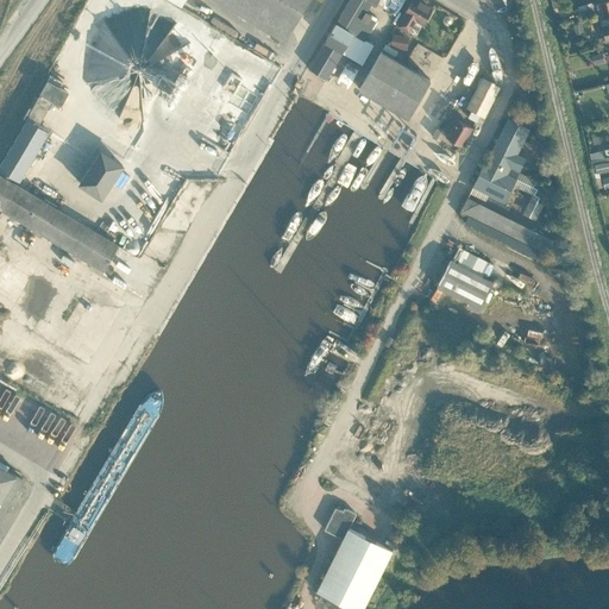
[(173,0),(184,7),(188,0),(213,0),(287,43),(312,0),(173,0)]
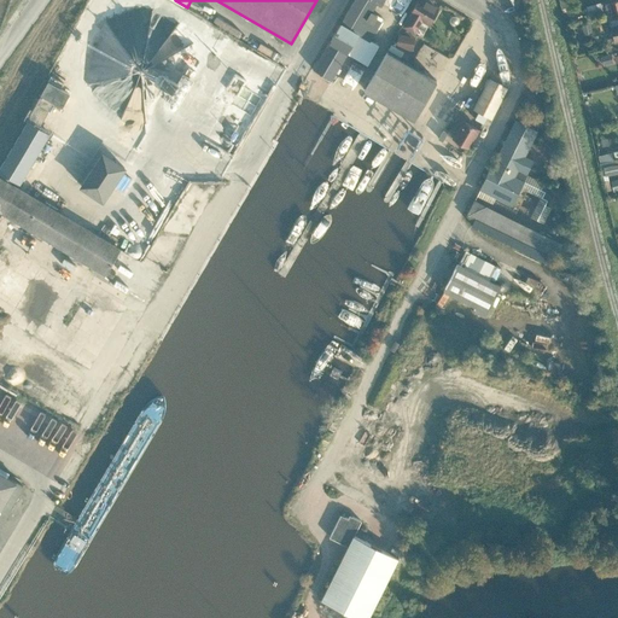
[(355,0),(314,69),(339,83),(354,57),(372,66),(383,46),(366,38),(388,0),(355,0)]
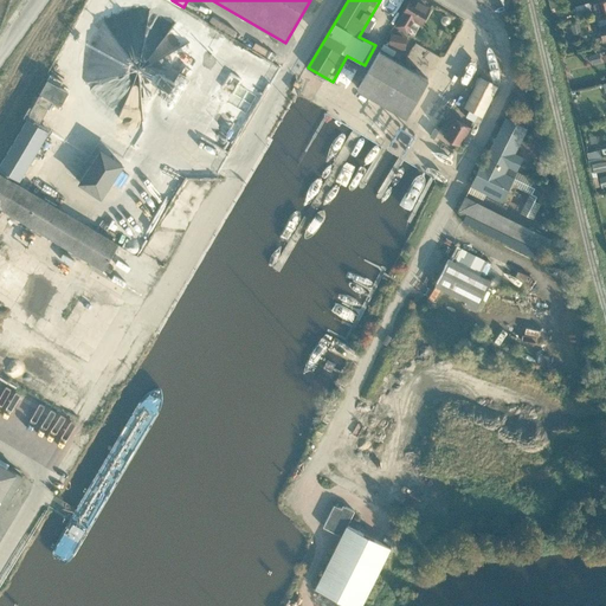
[(423,0),(408,0),(401,15),(403,15),(398,25),(410,32),(417,21),(423,25),(434,6),(423,0)]
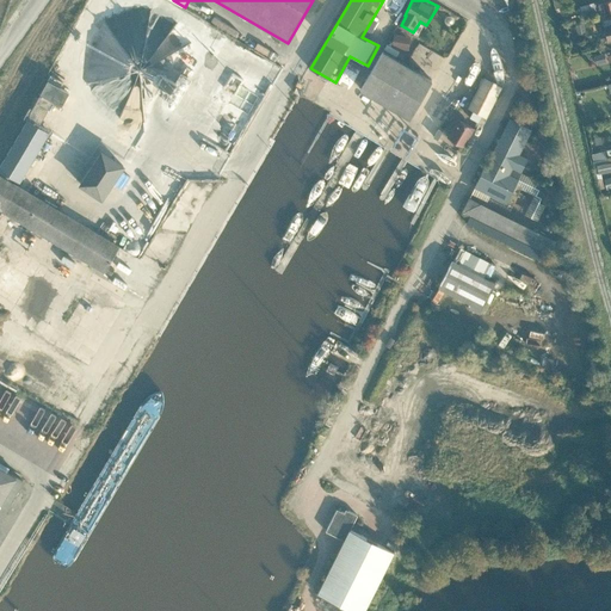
[(413,41),(397,31),(389,45),(405,54),(413,41)]
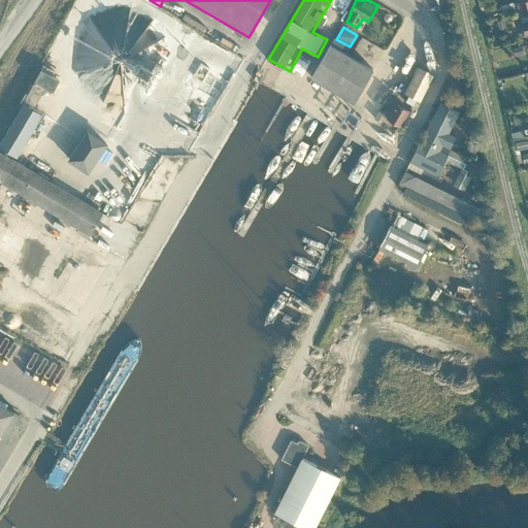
[(375,68),(332,43),(312,76),(357,101),(375,68)]
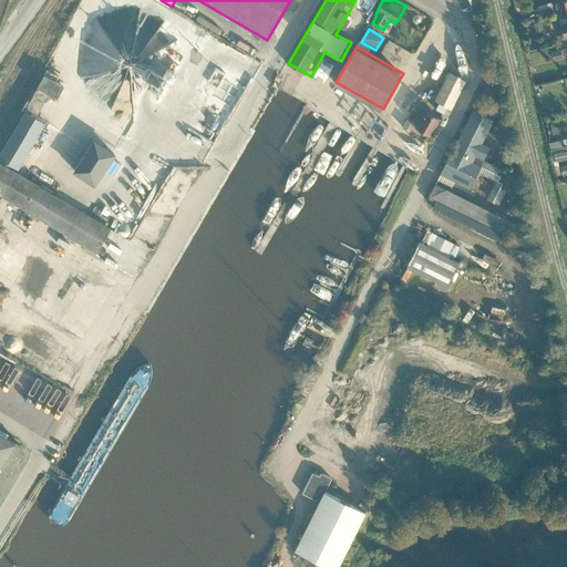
[(430,53),(391,117),(409,129),(447,63),(430,53)]
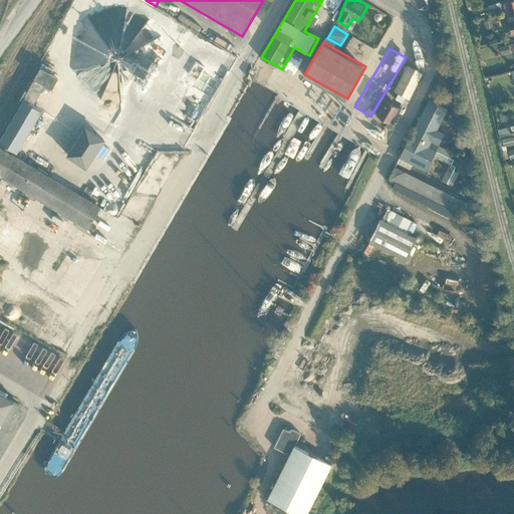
[(407,97),(420,71),(405,63),(392,89),(407,97)]
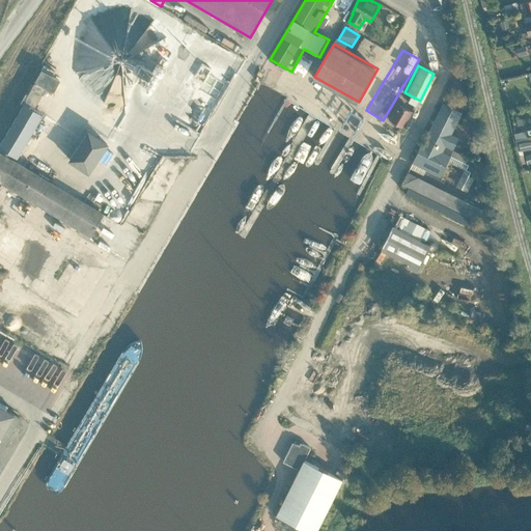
[(47,88),(54,93),(62,79),(44,68),(0,144),(0,182),(93,236),(107,213),(18,160),(46,114),(34,110),(47,88)]
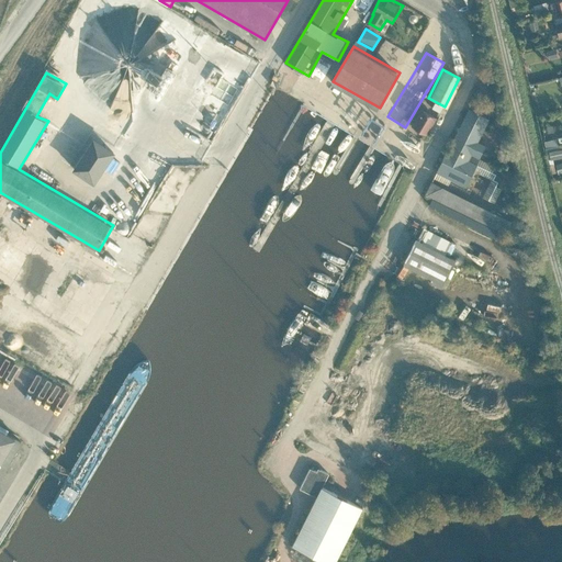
[(423,110),(413,125),(429,135),(438,119),(423,110)]
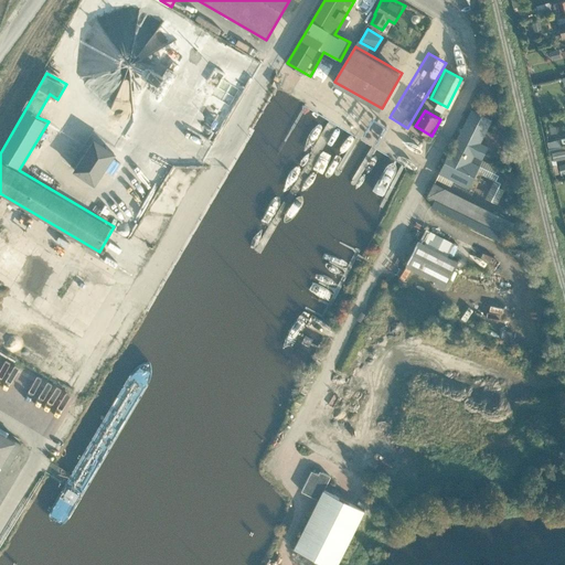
[(473,112),(440,177),(470,192),(482,168),(473,163),(493,120),(473,112)]
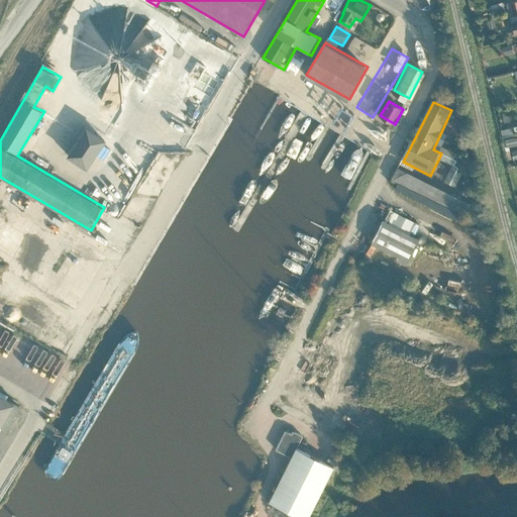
[(515,159),(516,158),(516,135),(515,136),(512,126),(502,129),(507,146),(511,145),(515,159)]
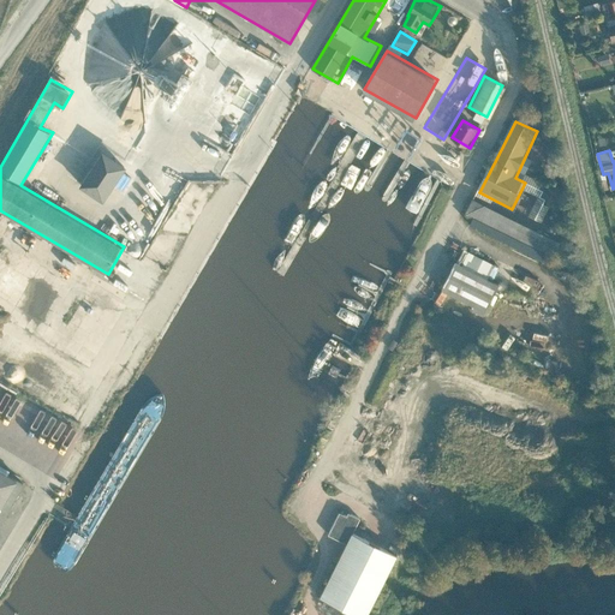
[(107,156),(88,186),(109,201),(129,171),(107,156)]
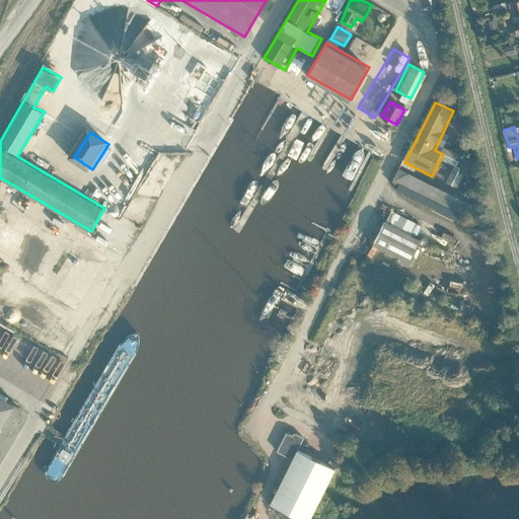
[(392,183),(467,219),(474,204),(400,168),(392,183)]
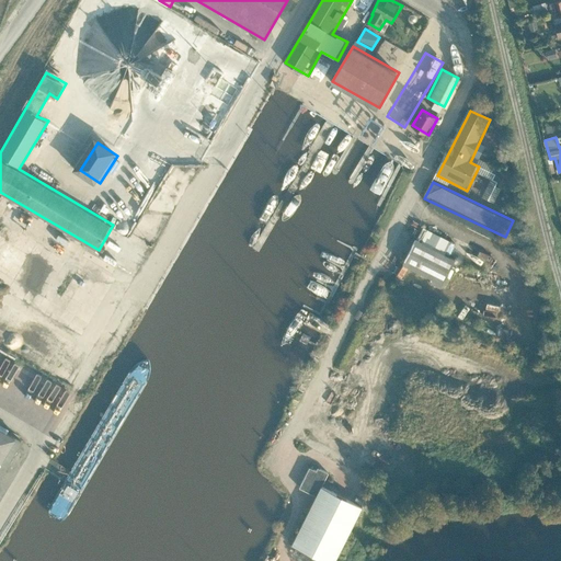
[(415,240),(402,265),(434,281),(431,284),(442,289),(457,260),(415,240)]
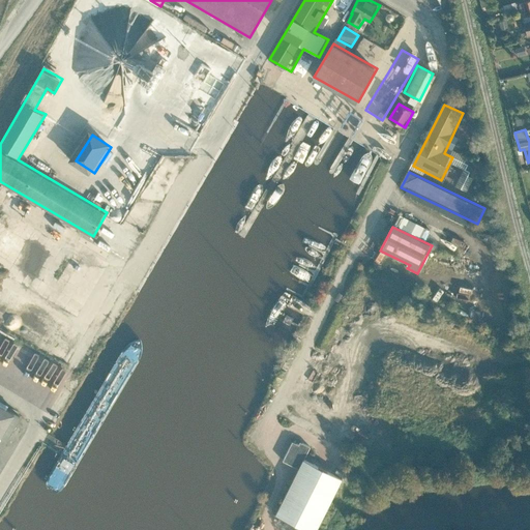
[(475,310),(473,319),(491,322),(493,314),(475,310)]
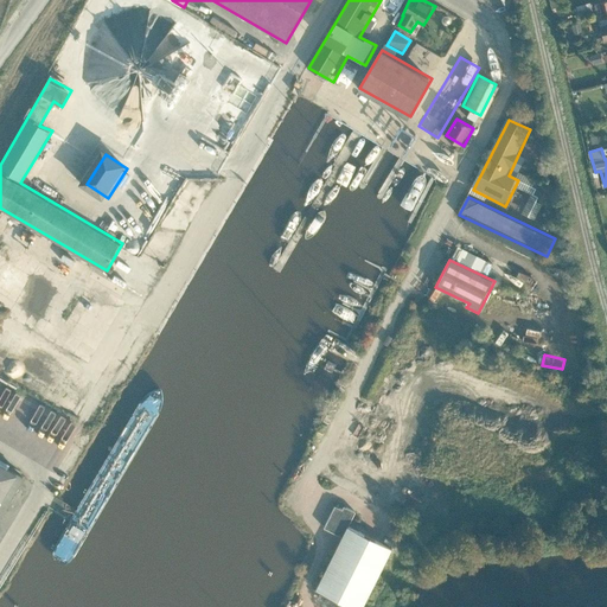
[(0,461),(0,516),(26,477),(0,461)]
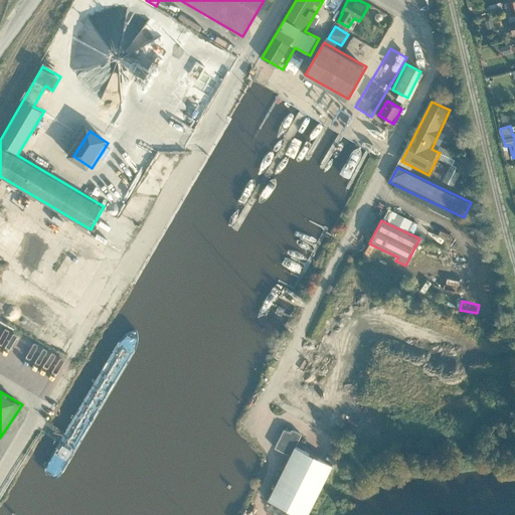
[(34,426),(26,440),(33,444),(41,431),(34,426)]
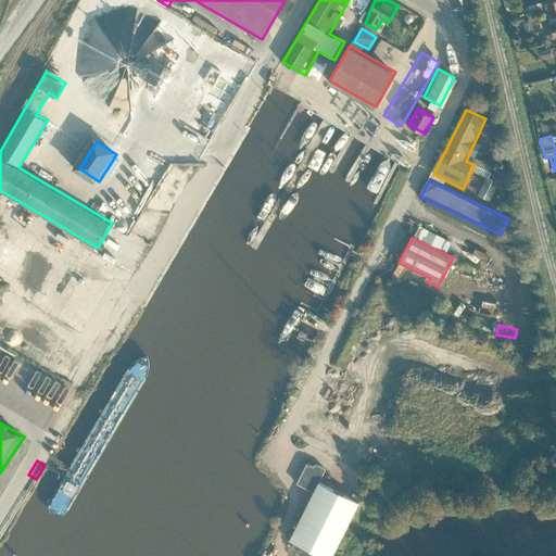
[(312,489),(287,536),(327,555),(329,555),(359,500),(318,480),(326,466),(315,462),(314,465),(305,462),(295,480),(312,489)]
